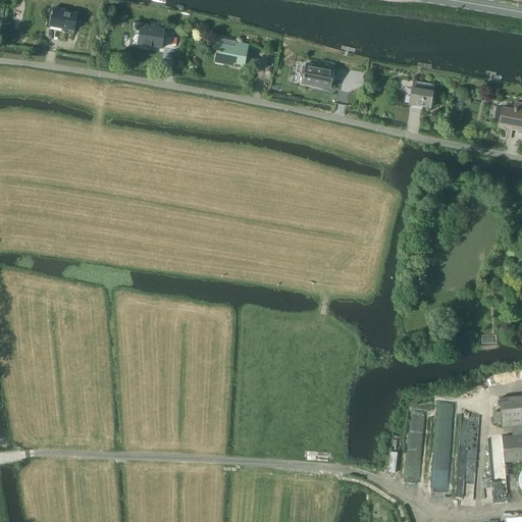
[(74,31),(79,12),(66,10),(66,9),(54,6),(51,27),(74,31)]
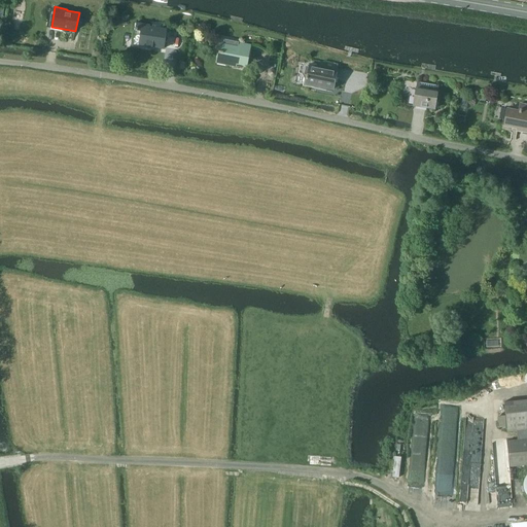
[(135,24),(132,44),(164,49),(167,29),(165,29),(165,26),(151,24),(151,25),(138,23),(137,25),(136,25),(136,24),(135,24)]
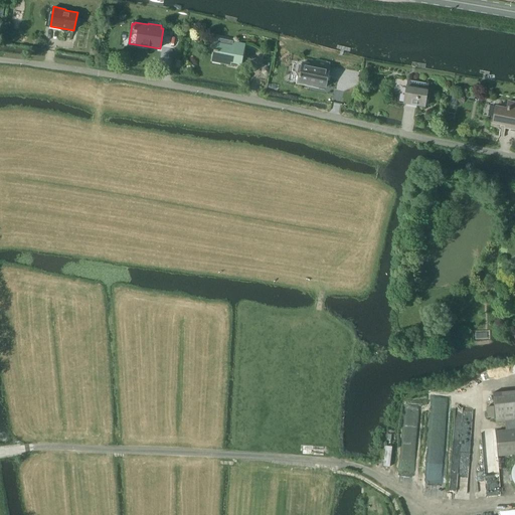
[(248,48),(249,45),(245,44),(245,43),(235,41),(235,42),(216,39),(214,51),(216,52),(215,59),(241,64),(244,47),(248,48)]
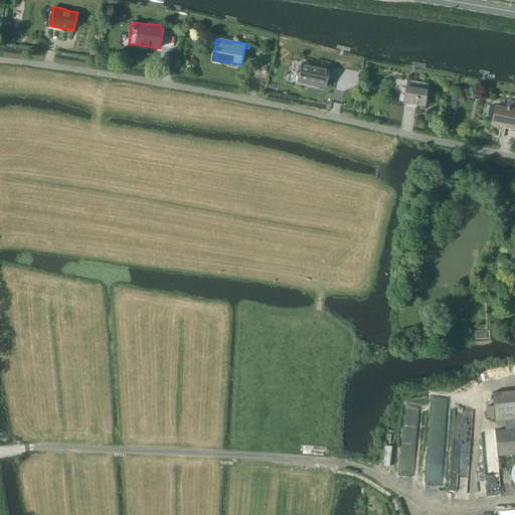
[(265,53),(263,64),(272,66),(275,54),(265,53)]
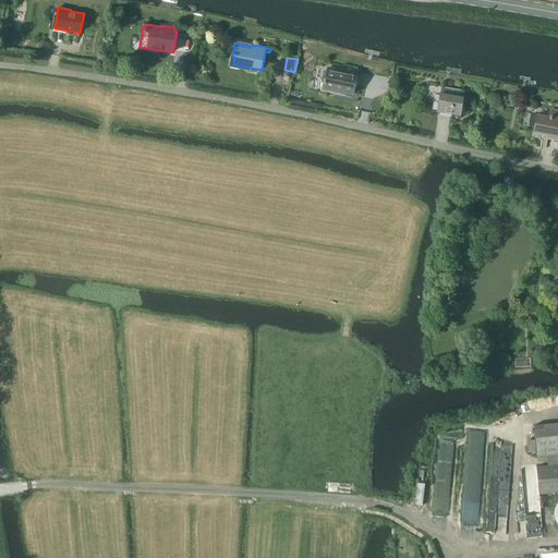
[(324,70),(323,80),(326,80),(324,89),(353,95),(358,75),(358,73),(355,73),(328,68),(327,71),(324,70)]
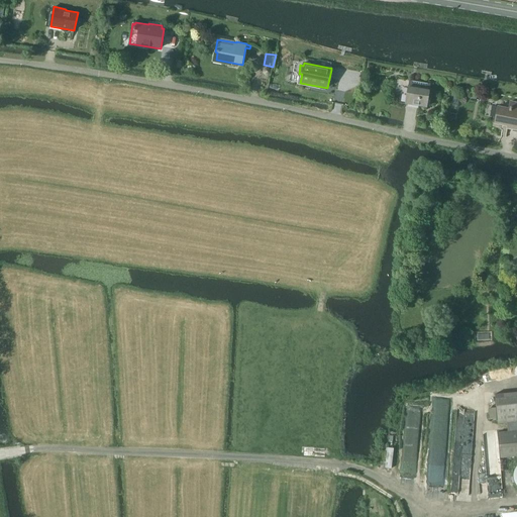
[(427,106),(429,93),(430,84),(410,80),(409,86),(406,103),(427,106)]
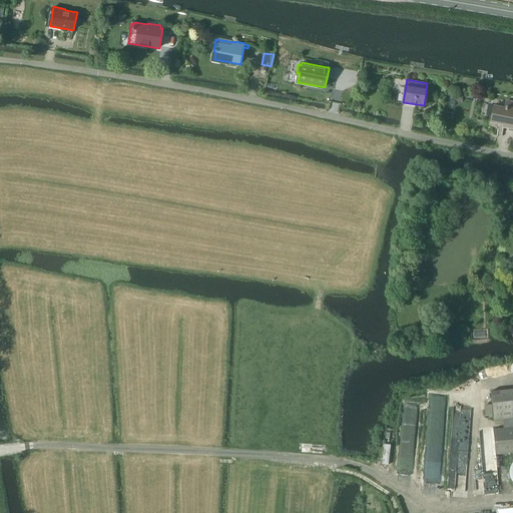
[(512,128),(512,100),(506,99),(505,107),(495,105),(491,122),(504,124),(503,126),(512,128)]
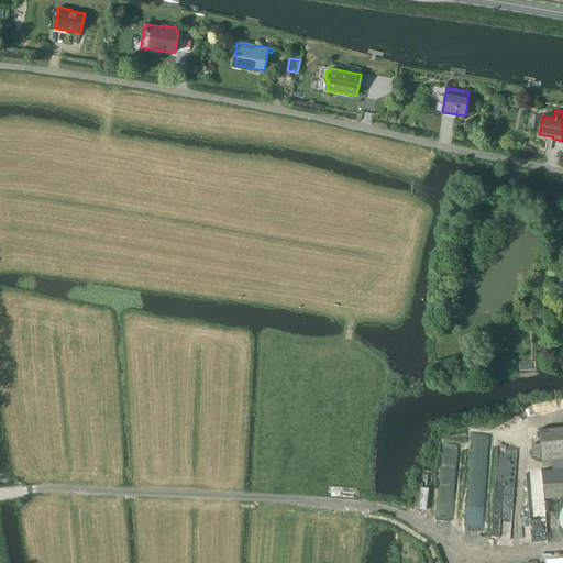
[(562,426),(539,429),(540,443),(541,455),(542,460),(551,459),(562,457),(562,426)]
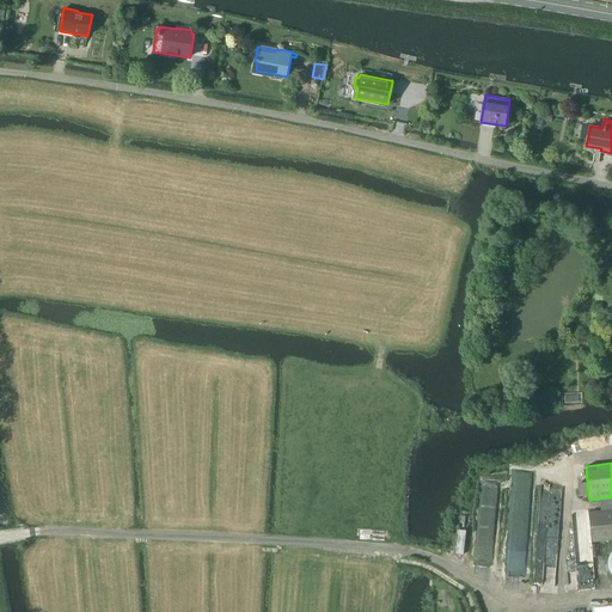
[(600,510),(589,512),(593,543),(611,540),(611,509),(606,510),(600,510)]
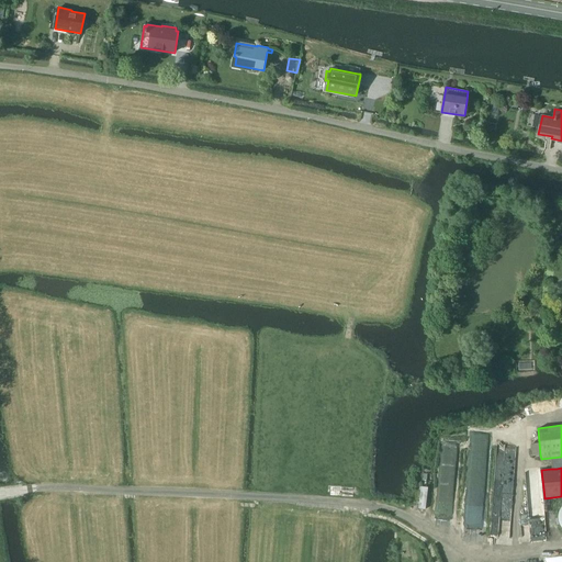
[(422,486),(418,508),(425,509),(428,487),(422,486)]
